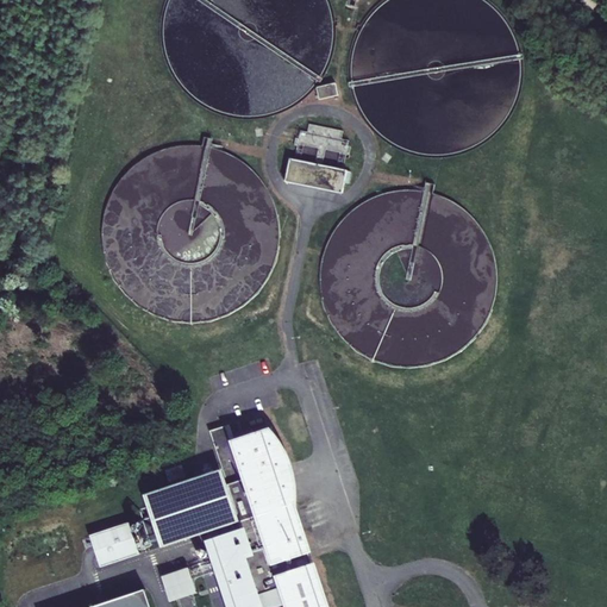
[(166,0),(160,23),(161,42),(169,70),(176,81),(193,99),(214,111),(232,117),(244,118),(268,116),(286,110),(301,100),(314,87),(325,72),(335,43),(336,24),(332,6),(329,0),(166,0)]
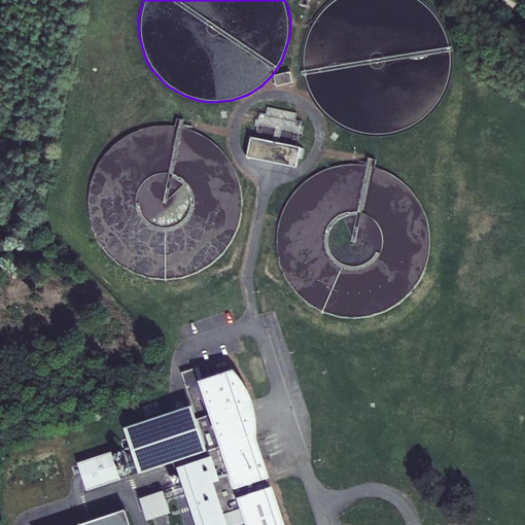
[(141,128),(121,137),(106,151),(97,165),(90,184),(88,200),(91,221),(99,241),(105,249),(120,265),(130,270),(145,275),(161,278),(172,277),(193,272),(207,265),(215,258),(229,242),(239,217),(240,190),(233,166),(223,152),(208,138),(194,130),(183,127),(156,125),(141,128)]
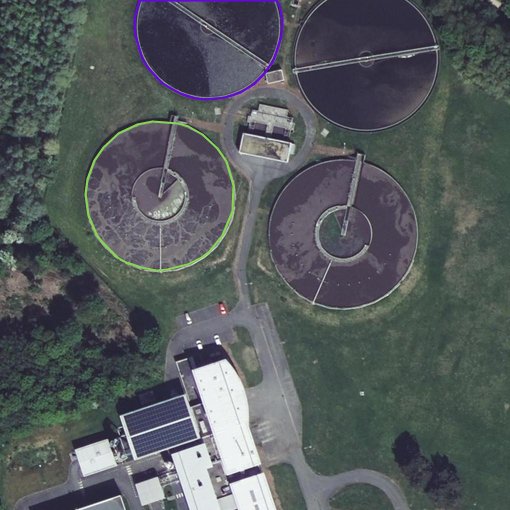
[(292,140),(242,131),(239,151),(288,160),(292,140)]
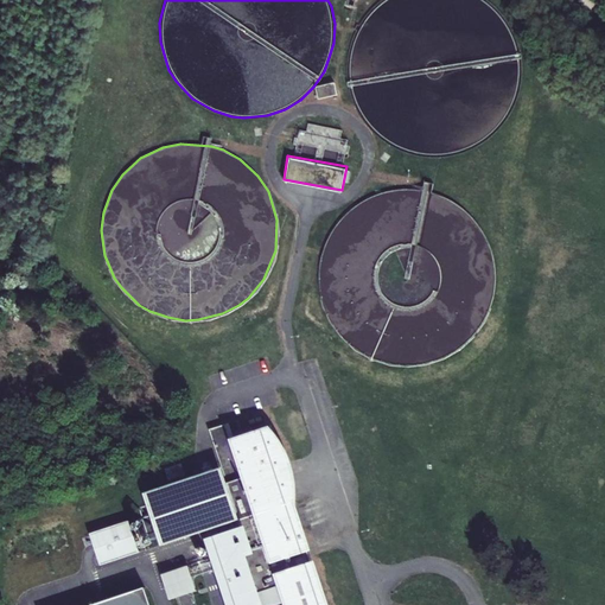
[(492,294),(495,265),(492,252),(482,230),(466,211),(457,203),(435,192),(416,189),(399,188),(381,191),(363,199),(354,205),(336,223),(323,250),(319,281),(324,305),(329,317),(343,336),(357,349),(384,361),(409,364),(433,360),(451,352),(465,342),(484,318),(492,294)]
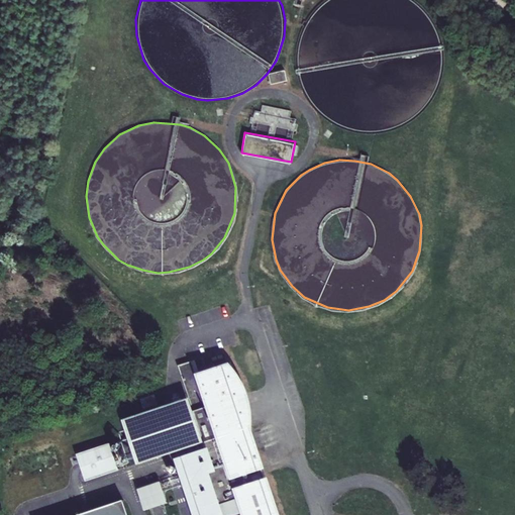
[(279,514),(229,363),(203,372),(199,359),(183,366),(191,389),(205,433),(211,449),(180,459),(197,514),(279,514)]
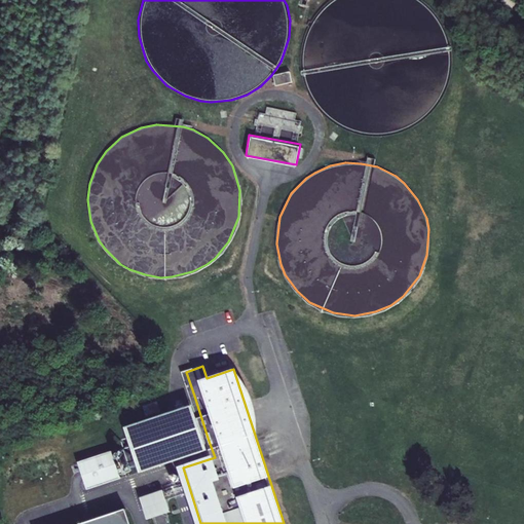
[(194,396),(125,417),(140,462),(209,441),(194,396)]
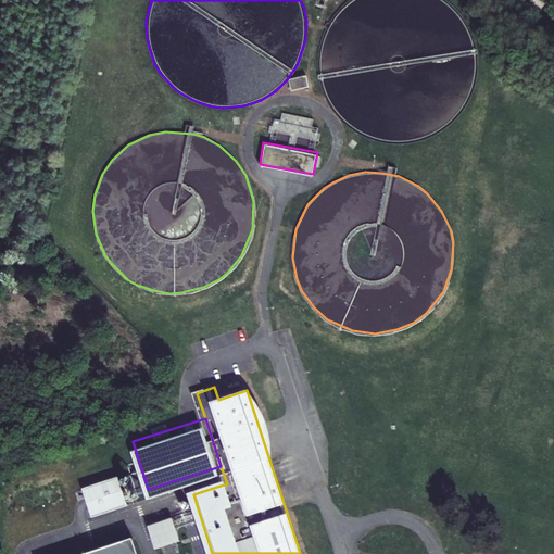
[(121,466),(85,478),(95,507),(129,495),(121,466)]
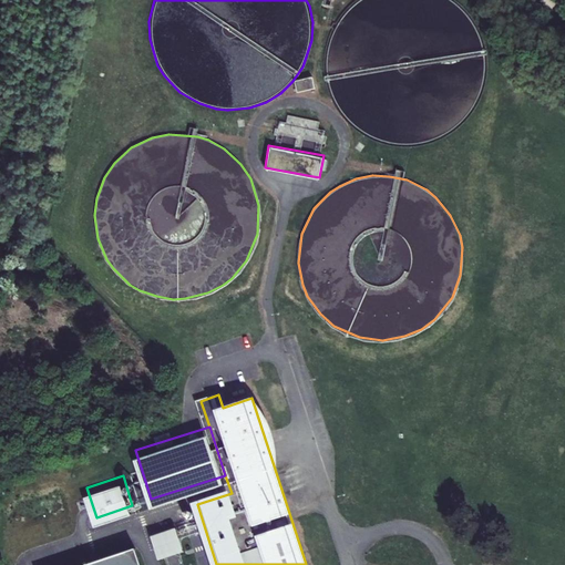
[(180,522),(156,530),(163,552),(187,544),(180,522)]
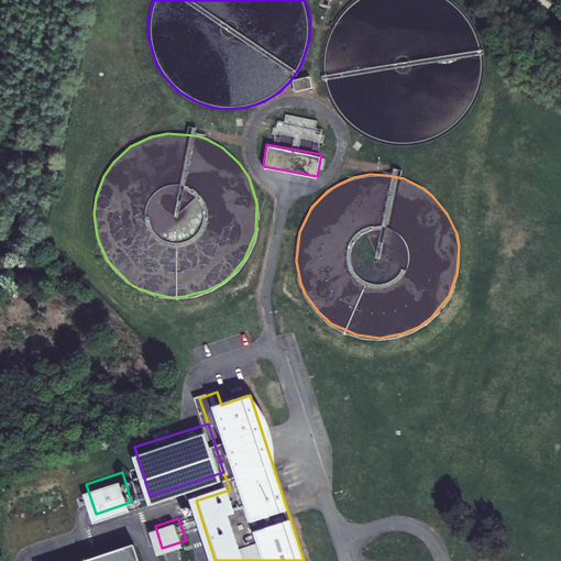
[(143,560),(134,532),(48,560),(143,560)]
